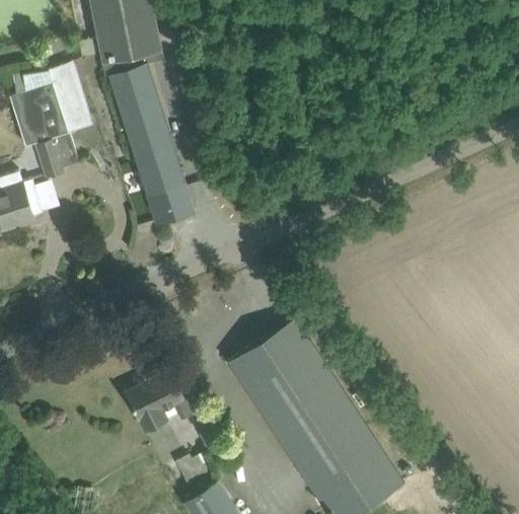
[(151,0),(70,0),(81,58),(100,55),(105,77),(108,76),(156,227),(195,215),(147,64),(164,61),(151,0)]
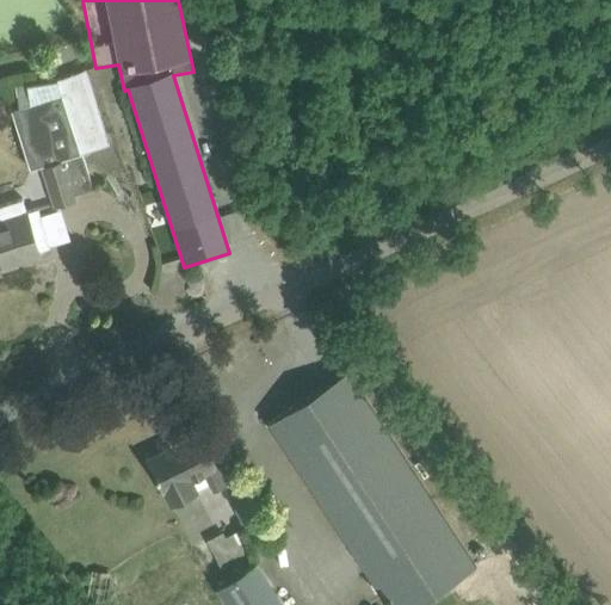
[(86,73),(63,80),(56,84),(16,90),(18,113),(11,113),(30,176),(41,171),(54,211),(76,204),(75,201),(93,195),(82,158),(109,149),(86,73)]
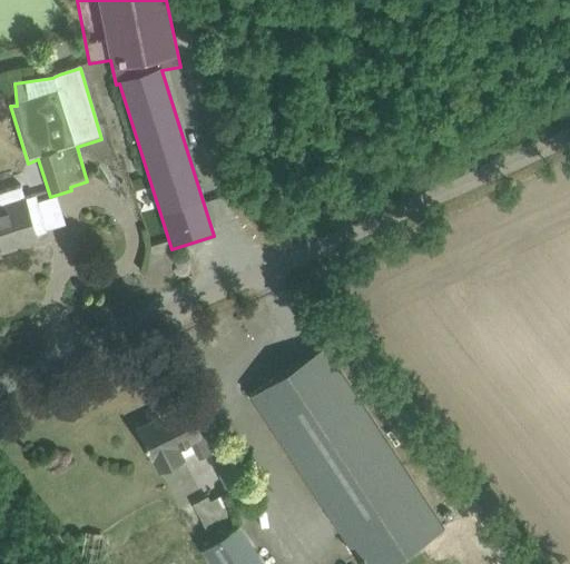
[(0,255),(38,243),(37,238),(47,235),(36,199),(25,203),(21,190),(0,197),(0,255)]
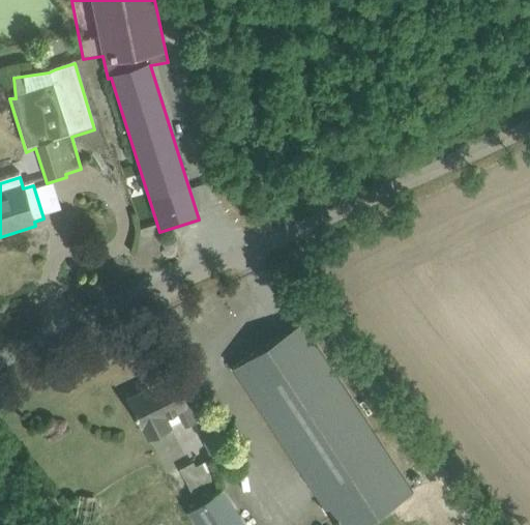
[(233,371),(244,388),(333,524),(363,524),(412,493),(302,325),(233,371)]
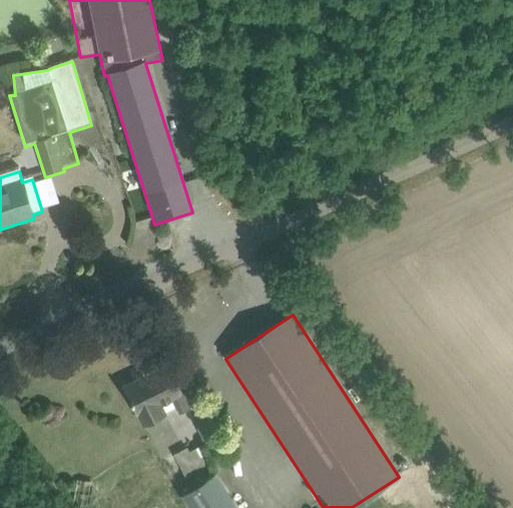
[(124,389),(133,407),(137,416),(138,416),(143,427),(164,416),(159,406),(169,401),(177,417),(189,411),(167,368),(160,372),(157,367),(143,374),(146,379),(124,389)]
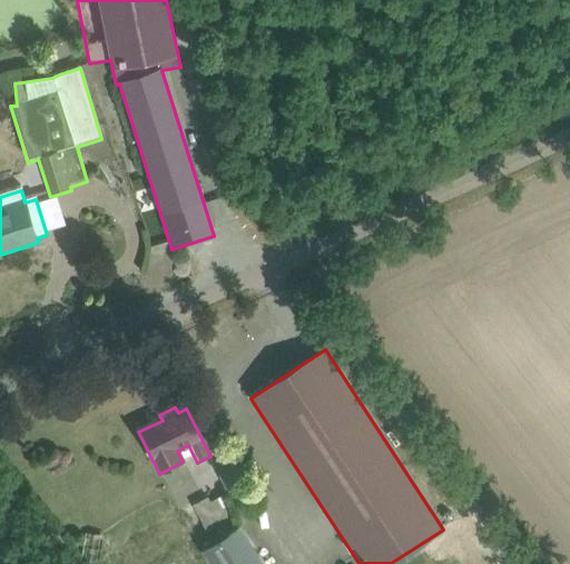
[(214,465),(229,496),(246,488),(231,456),(214,465)]
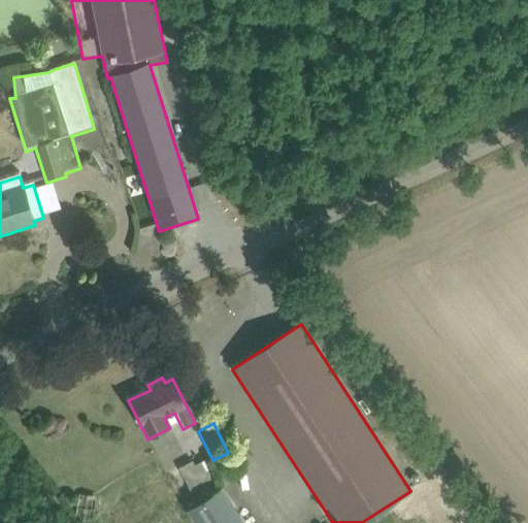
[(170,476),(183,500),(218,483),(207,462),(195,468),(193,463),(170,476)]
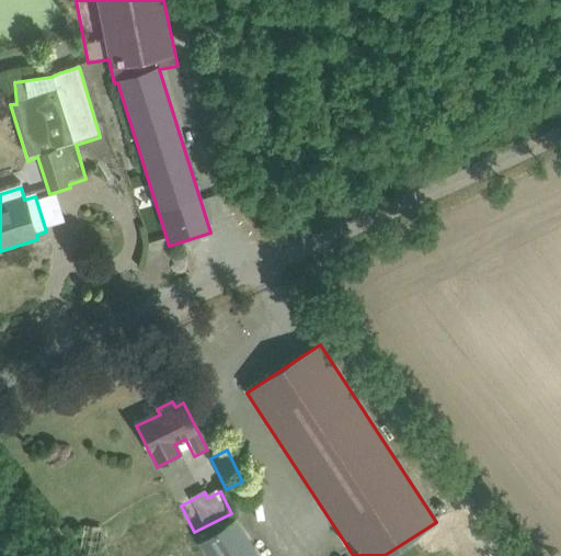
[(261,555),(237,519),(197,544),(173,507),(101,555),(261,555)]
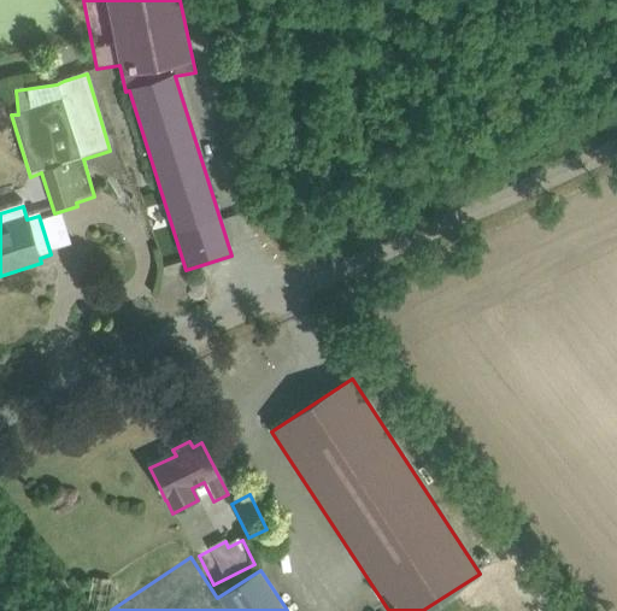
[(109,610),(111,609),(115,585),(93,581),(89,610),(109,610)]
